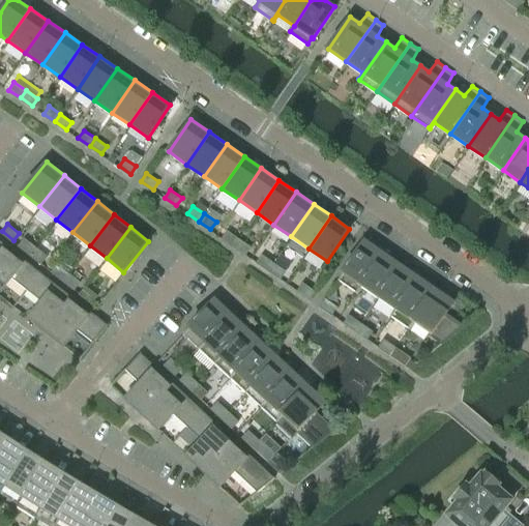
[(234,245),(239,237),(228,230),(223,237),(234,245)]
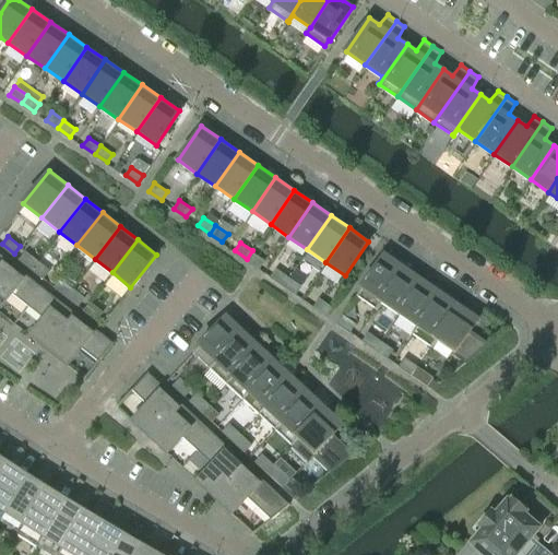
[(32,267),(37,259),(26,250),(20,258),(32,267)]
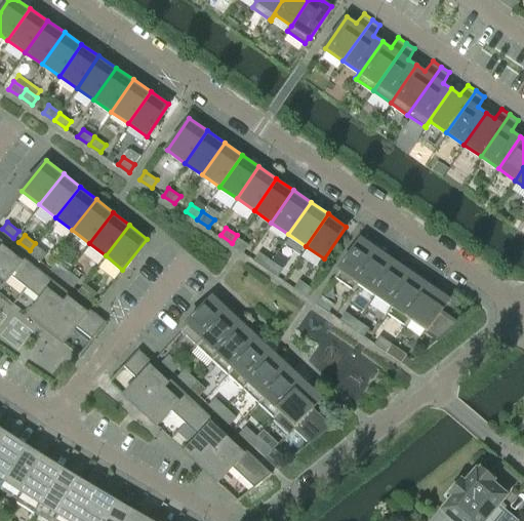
[(237,235),(232,243),(243,250),(248,243),(237,235)]
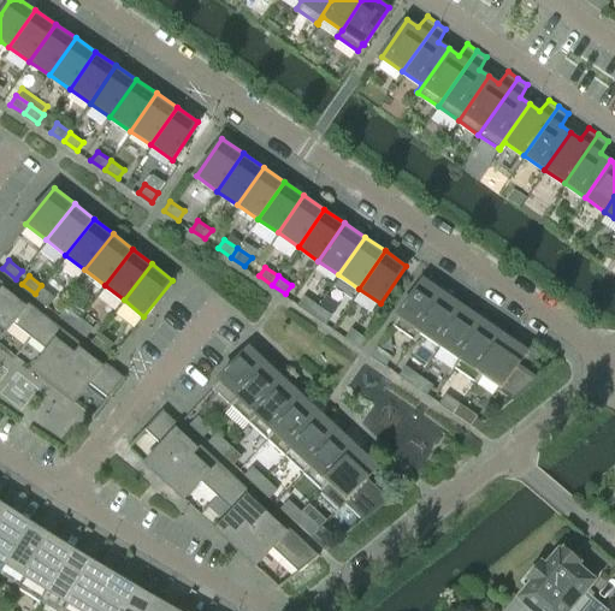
[(420,331),(447,294),(424,278),(394,322),(415,338),(420,331)]
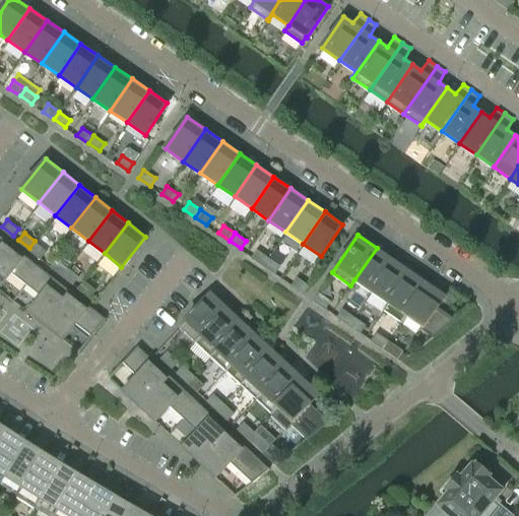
[(7,240),(0,249),(0,284),(11,270),(26,282),(40,265),(7,240)]
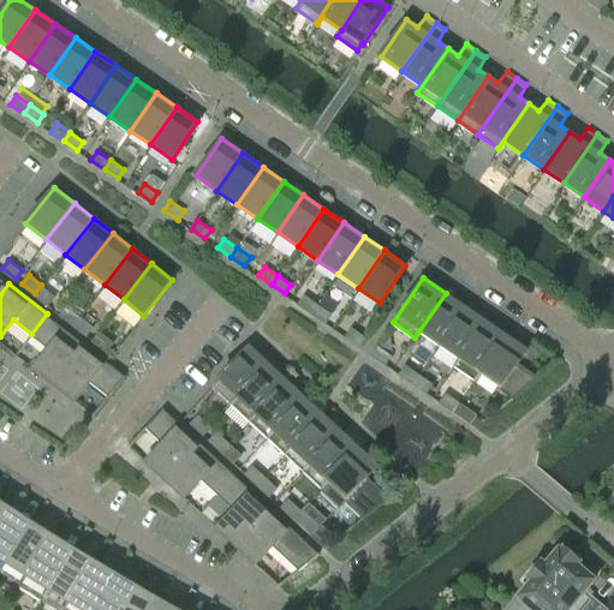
[(41,285),(35,293),(48,304),(54,295),(41,285)]
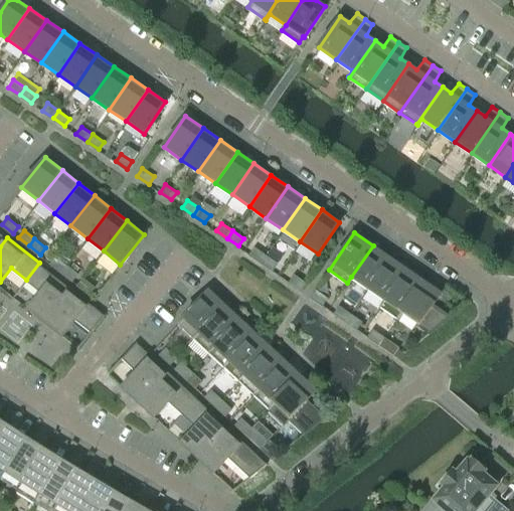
[(373,245),(351,277),(367,288),(388,257),(373,245)]
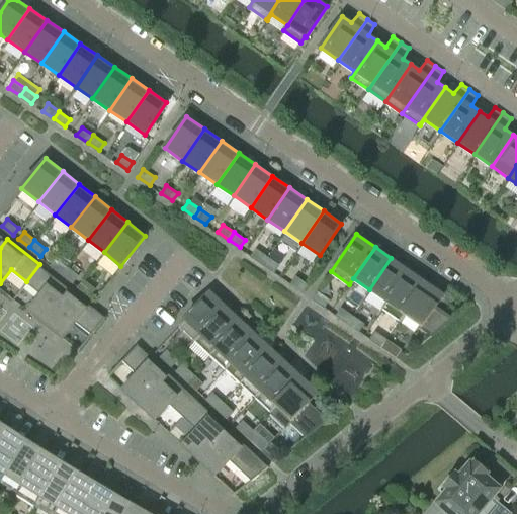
[(262,263),(267,256),(256,248),(251,255),(262,263)]
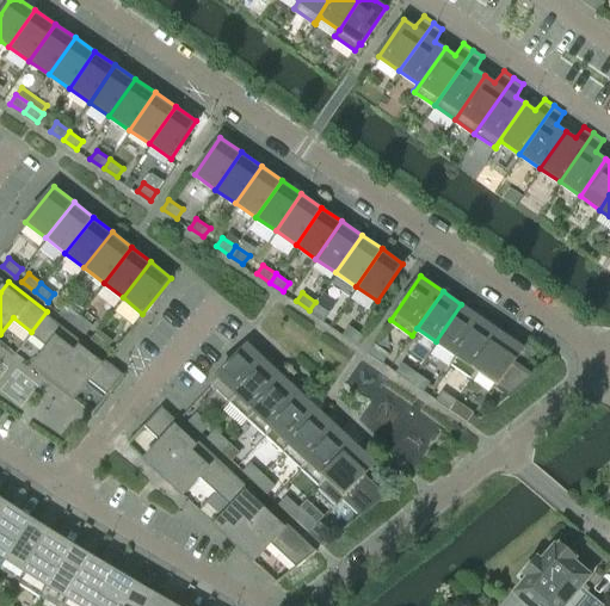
[(315,302),(309,310),(324,320),(330,310),(315,302)]
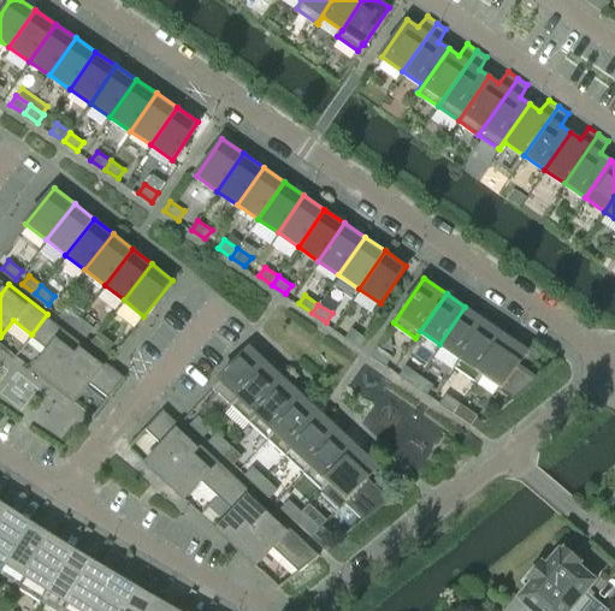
[(74,324),(80,315),(67,306),(60,314),(74,324)]
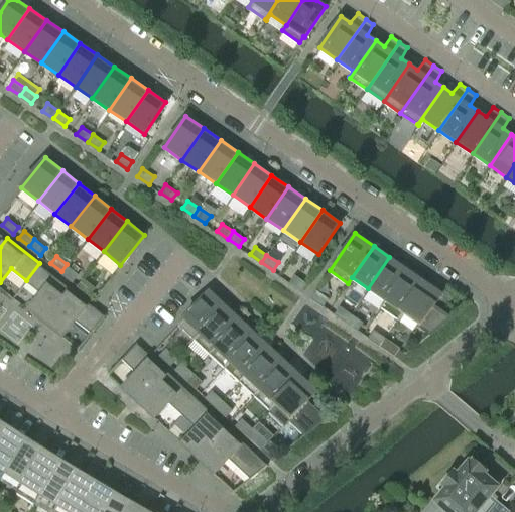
[(389,257),(368,288),(384,299),(405,268),(389,257)]
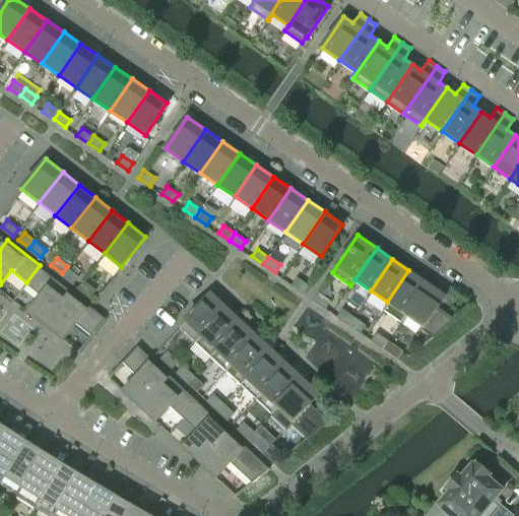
[(40,265),(26,282),(42,295),(28,311),(46,324),(72,291),(40,265)]
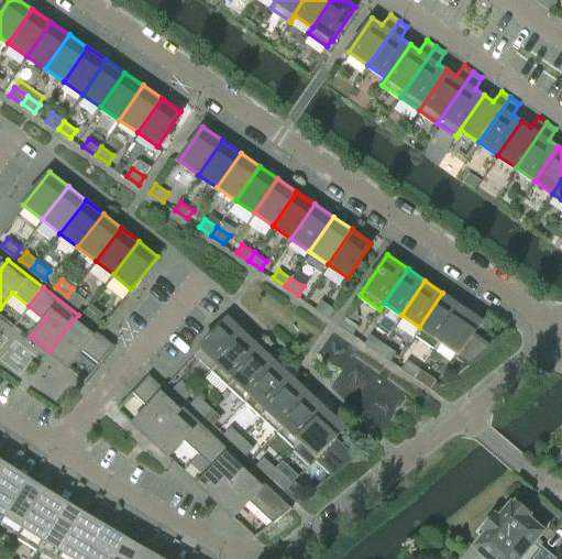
[(73,288),(67,296),(79,306),(85,298),(73,288)]
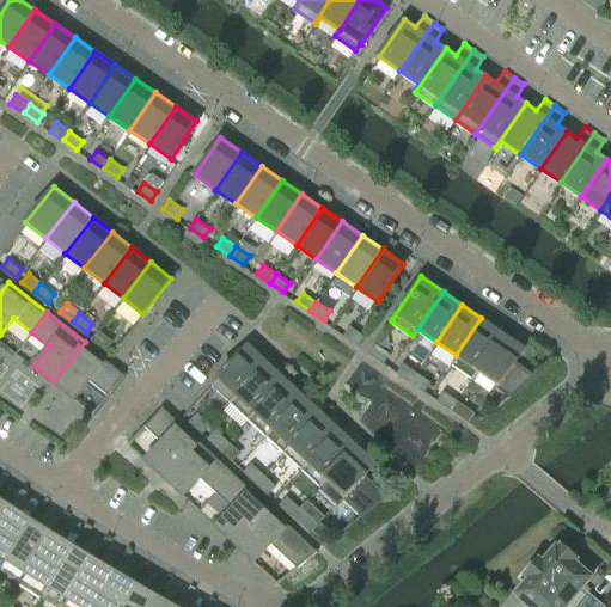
[(477,371),(503,333),(481,318),(456,355),(451,362),(472,378),(477,371)]
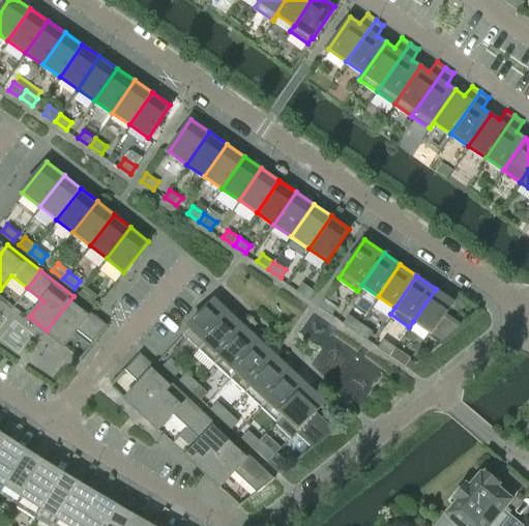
[(297,289),(310,297),(315,290),(302,282),(297,289)]
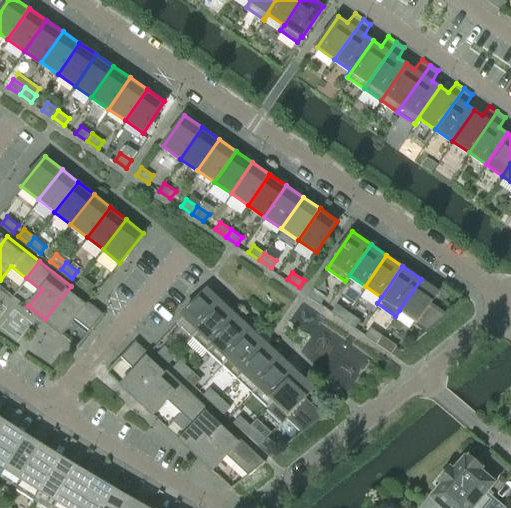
[(77,282),(88,291),(94,284),(83,275),(77,282)]
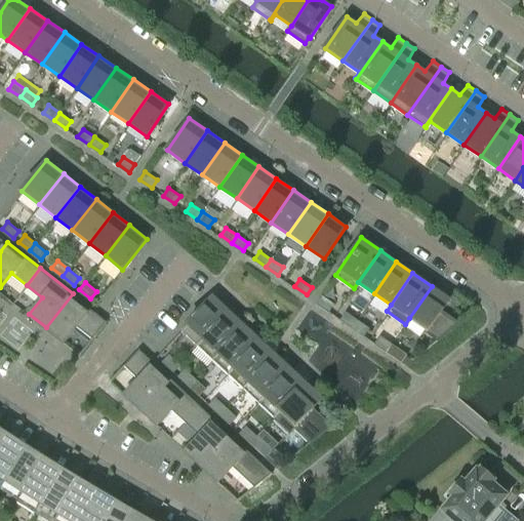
[(432,286),(409,318),(438,337),(457,321),(457,320),(442,309),(449,298),(432,286)]
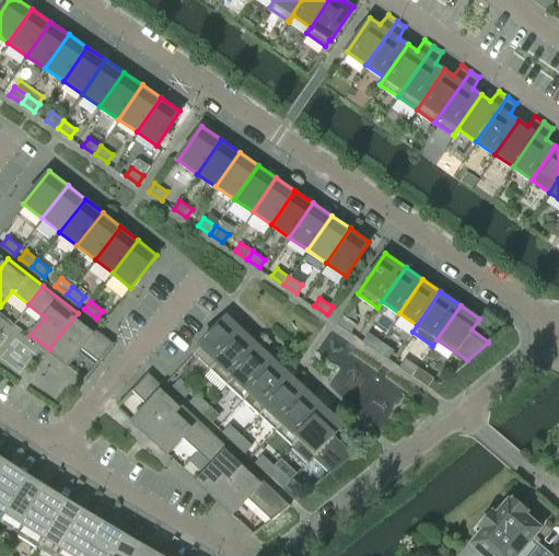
[(78,313),(49,349),(68,365),(82,347),(99,360),(114,342),(78,313)]
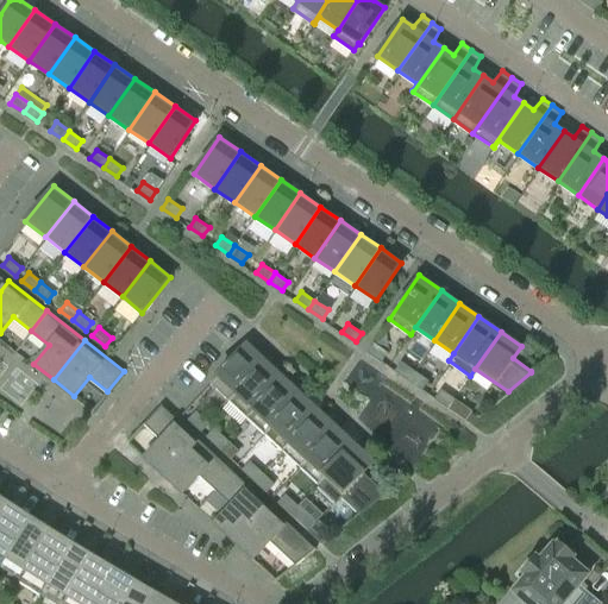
[(368,350),(381,359),(388,350),(374,340),(368,350)]
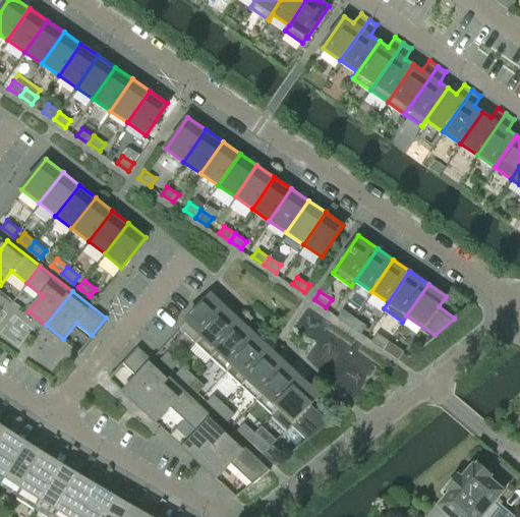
[(195,341),(227,307),(212,293),(185,322),(180,327),(195,341)]
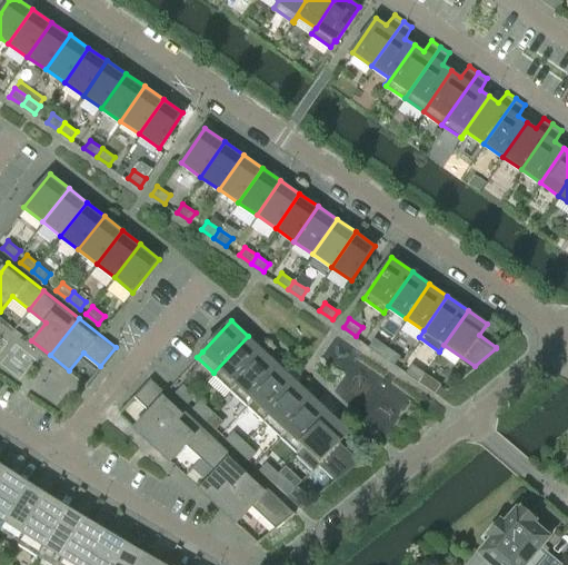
[(248,336),(213,373),(231,389),(265,353),(248,336)]
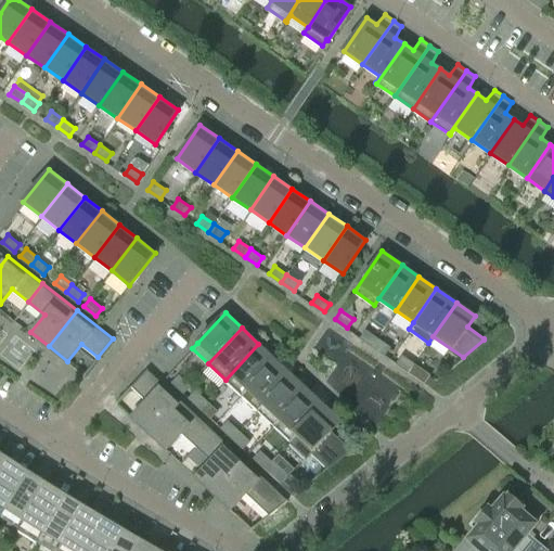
[(372,345),(378,336),(365,329),(360,336),(372,345)]
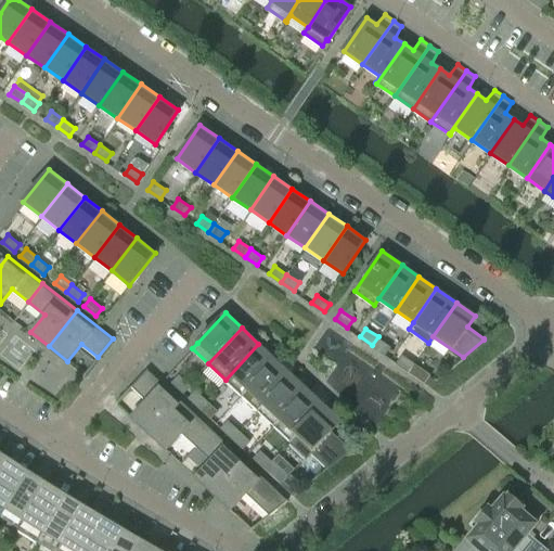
[(378,336),(372,345),(385,354),(390,345),(378,336)]
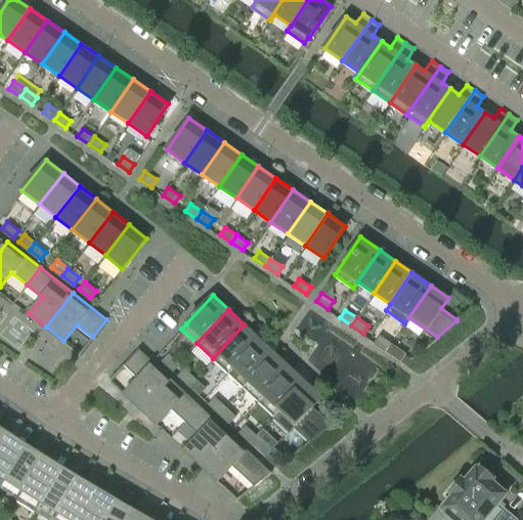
[(244,325),(213,358),(228,373),(260,339),(244,325)]
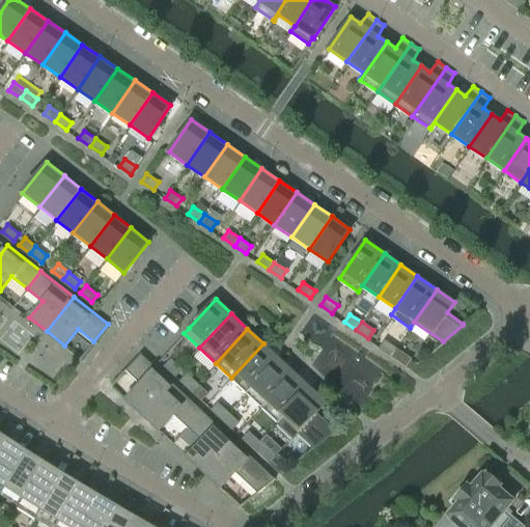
[(391,354),(396,347),(385,338),(380,347),(391,354)]
